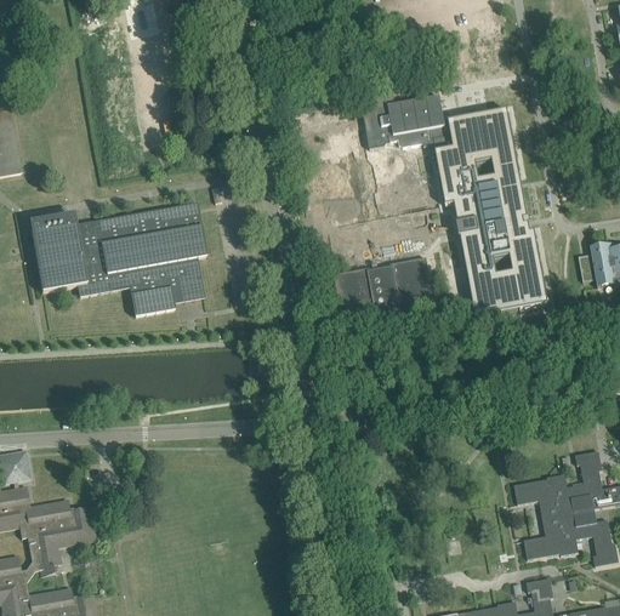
[(18,23),(4,21),(3,36),(17,38),(18,23)]
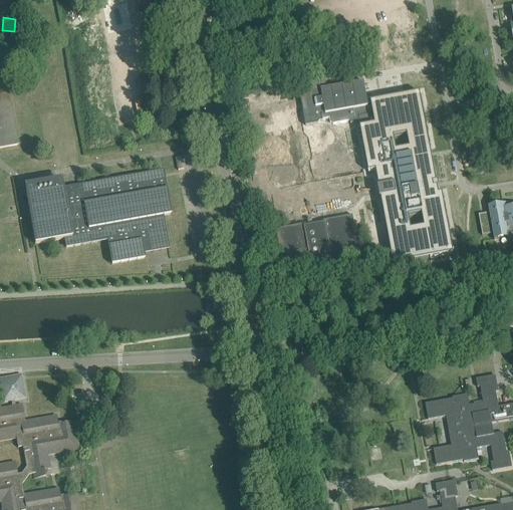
[(12,50),(13,38),(1,37),(0,49),(12,50)]
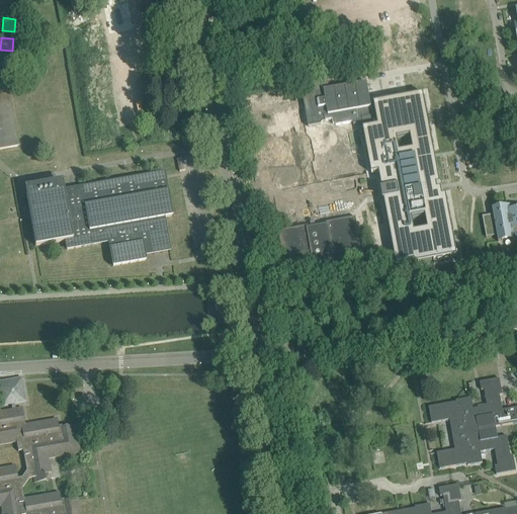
[(311,105),(305,106),(308,123),(320,120),(322,118),(325,117),(331,116),(332,120),(335,122),(353,119),(355,118),(357,116),(360,115),(372,113),(369,100),(366,79),(315,88),(308,90),(311,105)]
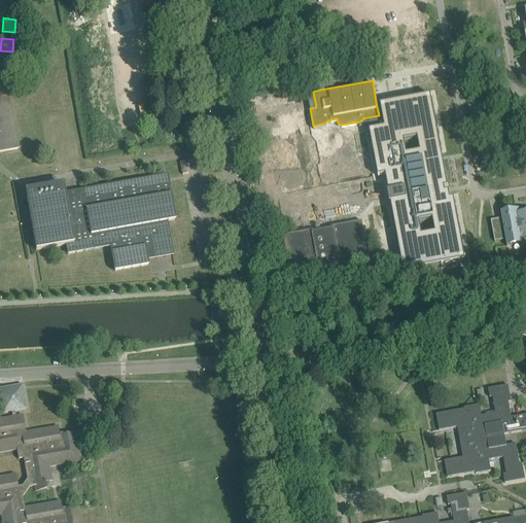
[(300,86),(251,95),(253,107),(303,99),(300,86)]
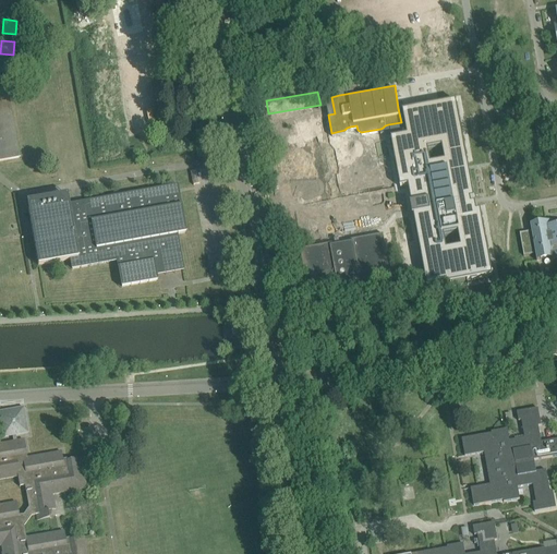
[(401,122),(388,124),(399,184),(408,182),(426,285),(492,273),(480,207),(476,207),(474,200),(471,201),(470,195),(473,195),(465,155),(456,97),(398,108),(401,122)]
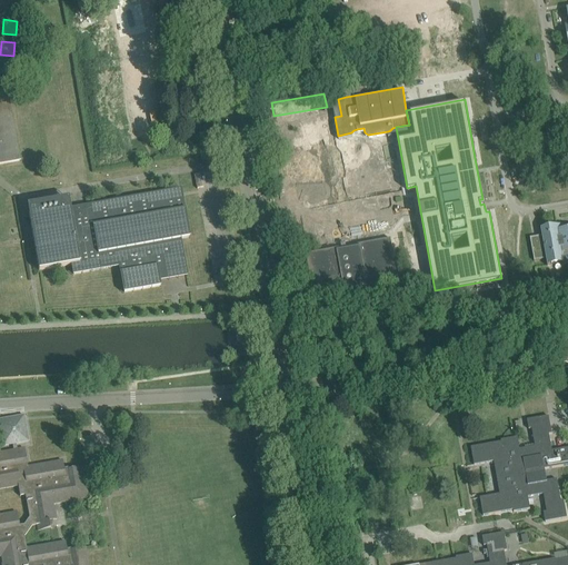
[(159,283),(157,271),(162,270),(161,268),(172,266),(172,269),(185,267),(179,235),(188,234),(180,194),(175,195),(173,187),(73,205),(73,204),(68,205),(67,196),(27,202),(29,211),(28,212),(38,267),(71,260),(72,270),(119,263),(123,288),(159,283)]
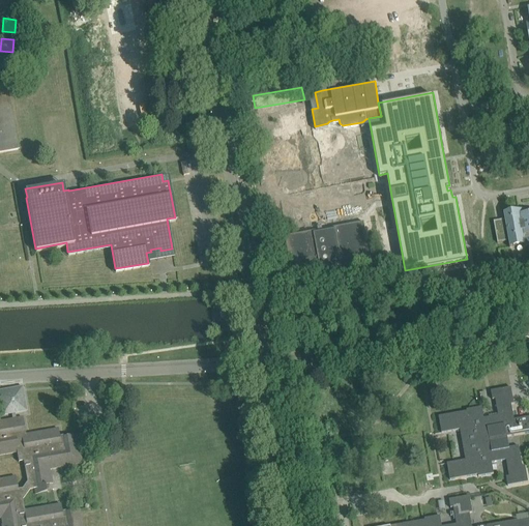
[(328,188),(290,193),(293,217),(302,216),(302,221),(331,217),(328,188)]
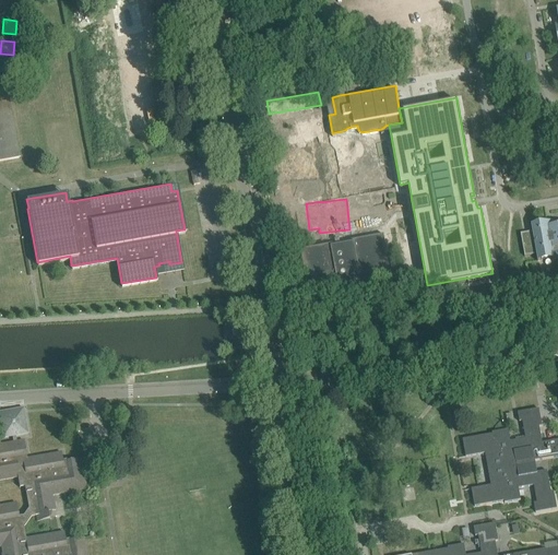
[(547,219),(530,221),(531,228),(520,229),(523,252),(535,250),(536,258),(538,258),(538,255),(551,252),(553,258),(557,256),(557,221),(553,222),(551,217),(551,223),(548,224),(547,219)]
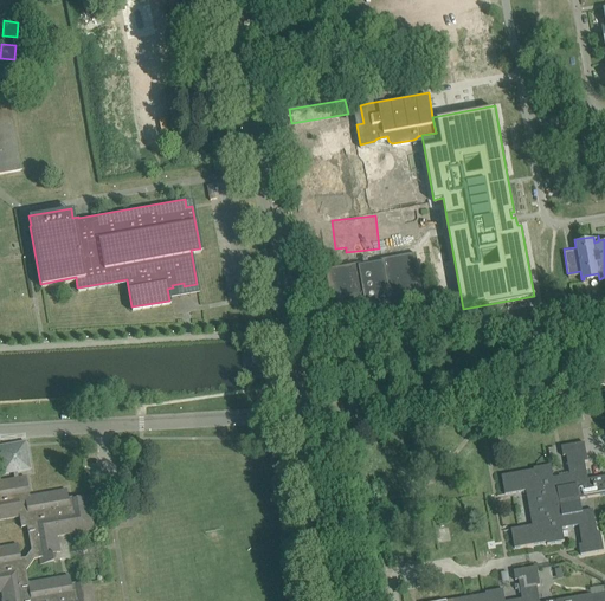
[(360,260),(329,265),(329,266),(334,296),(330,297),(332,308),(333,308),(346,305),(347,310),(368,305),(367,302),(387,298),(388,302),(419,296),(414,269),(418,267),(416,254),(414,254),(401,257),(401,254),(401,252),(398,253),(380,257),(380,260),(368,263),(364,264),(360,264),(360,260)]
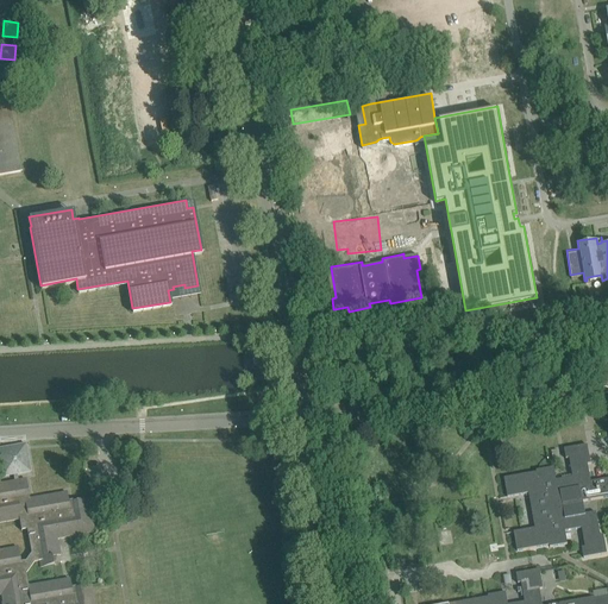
[(607,369),(590,370),(591,383),(607,382),(607,369)]
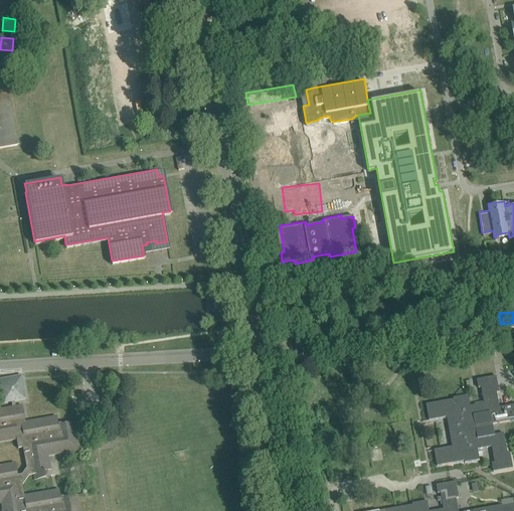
[(513,510),(513,401),(511,402),(502,404),(499,404),(497,395),(496,389),(499,389),(496,373),(476,376),(478,385),(480,384),(483,400),(469,403),(467,392),(464,393),(453,395),(453,396),(425,401),(427,411),(427,416),(429,417),(447,414),(452,444),(434,447),(434,448),(437,463),(464,458),(464,460),(479,457),(479,456),(477,446),(491,444),(494,460),(491,461),(492,466),(493,469),(512,465),(509,449),(507,450),(503,431),(503,430),(494,432),(492,420),(513,416),(513,496),(513,497),(513,498),(513,501),(505,504),(503,504),(502,502),(500,503),(470,508),(461,509),(459,510),(457,501),(456,495),(458,495),(456,482),(456,480),(456,479),(437,482),(436,482),(438,491),(440,490),(441,493),(437,494),(438,498),(442,497),(443,506),(429,509),(426,498),(423,498),(411,500),(412,502),(379,508),(360,510),(513,510)]
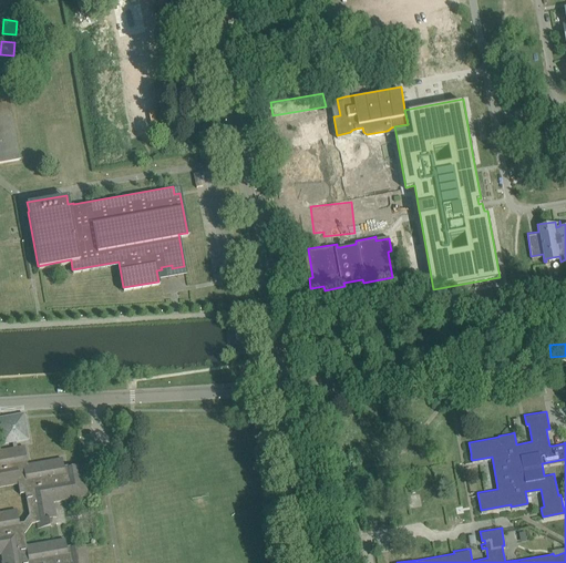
[(0,551),(1,558),(0,559),(0,562),(88,562),(84,542),(70,544),(70,545),(67,546),(65,546),(64,535),(26,543),(26,542),(23,531),(31,520),(35,519),(37,525),(49,523),(48,515),(55,514),(54,505),(52,505),(51,498),(86,492),(84,477),(82,463),(81,461),(63,464),(61,456),(27,461),(23,443),(16,444),(14,437),(18,436),(24,434),(23,427),(24,427),(23,420),(22,420),(21,412),(13,415),(13,413),(7,415),(7,416),(4,416),(4,418),(2,421),(0,421),(1,423),(0,425),(1,431),(2,431),(3,438),(11,437),(12,444),(0,447),(0,483),(17,480),(19,491),(24,490),(28,512),(22,519),(18,520),(16,507),(0,509),(0,551)]
